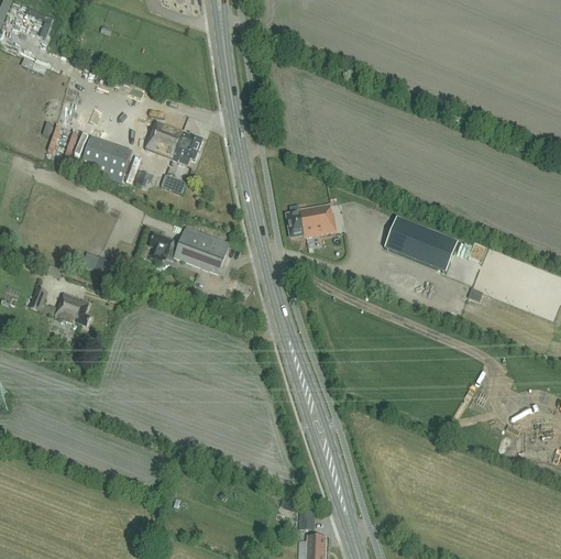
[(108,34),(110,28),(100,24),(98,30),(108,34)]
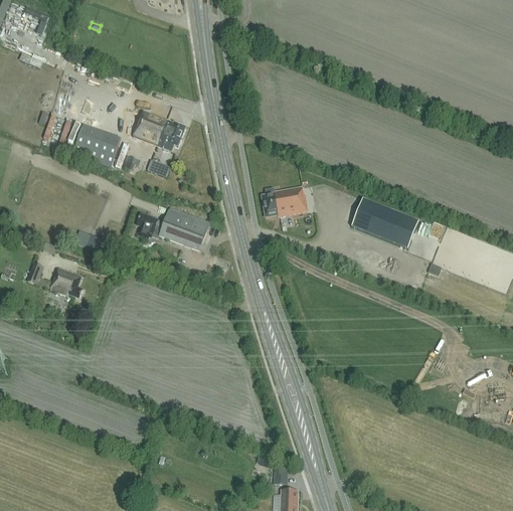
[(86,80),(87,75),(66,72),(65,76),(86,80)]
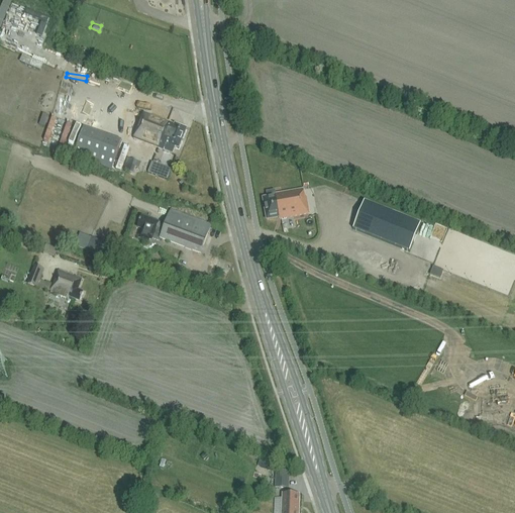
[(185,125),(173,121),(141,109),(131,135),(162,146),(162,147),(170,150),(173,143),(177,145),(185,125)]
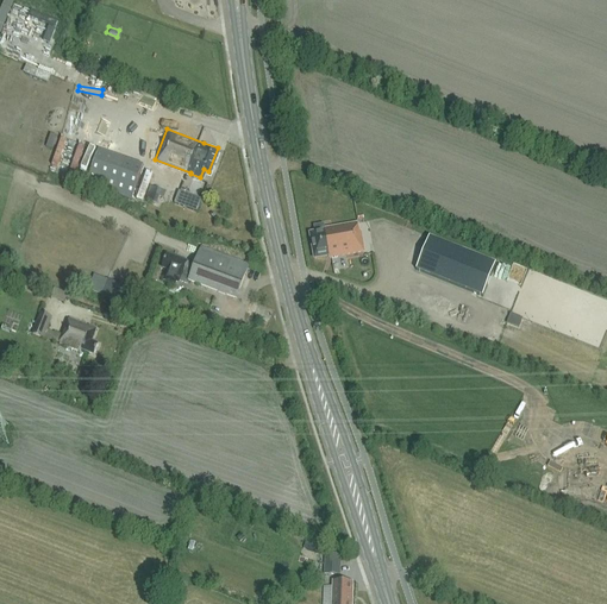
[(129,195),(141,162),(123,155),(110,188),(129,195)]
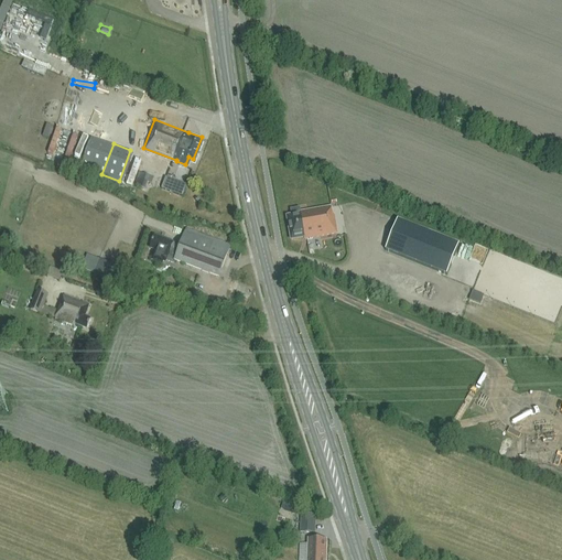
[(138,168),(134,181),(147,183),(149,170),(138,168)]
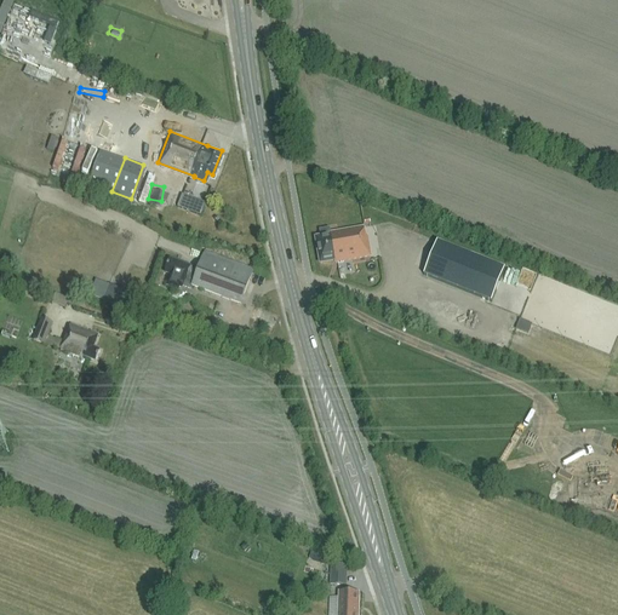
[(352,212),(370,220),(375,211),(355,203),(352,212)]
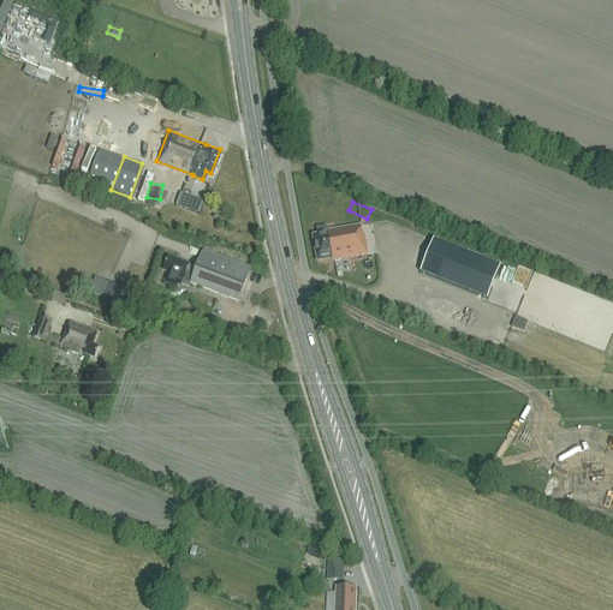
[(329,253),(331,256),(365,250),(362,229),(361,229),(358,221),(325,227),(325,222),(315,223),(316,231),(311,232),(315,257),(329,253)]
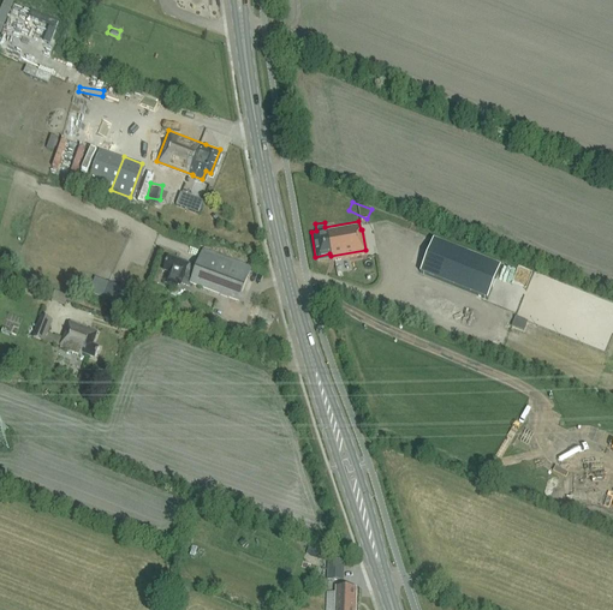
[(498,263),(430,237),(418,268),(484,295),(498,263)]
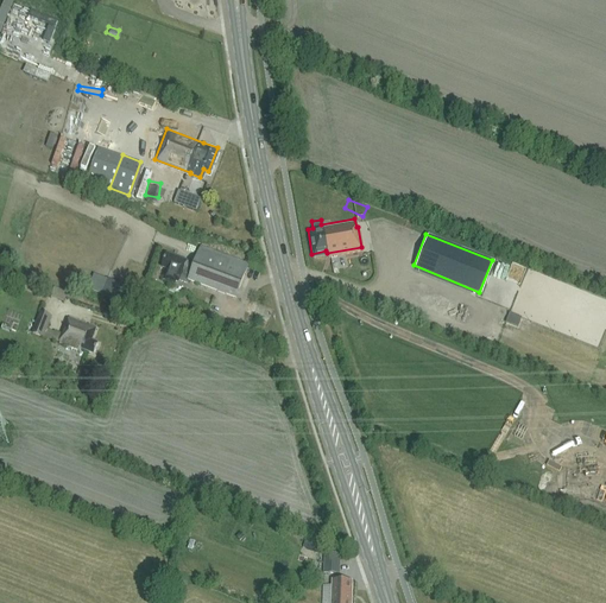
[(245,260),(199,243),(193,258),(191,258),(189,259),(164,251),(159,264),(166,266),(162,277),(174,280),(175,277),(185,280),(187,277),(234,294),(242,271),(241,271),(245,260)]
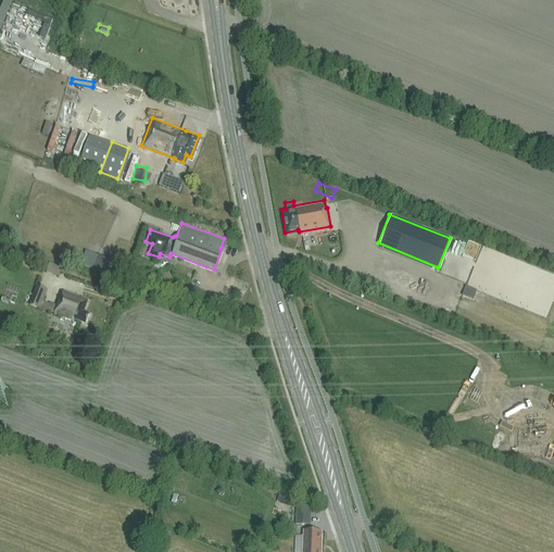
[(103,270),(110,272),(115,260),(109,256),(103,270)]
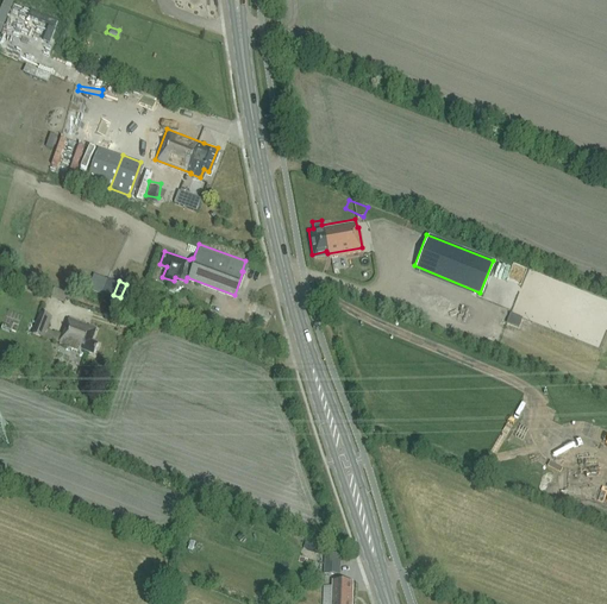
[(50,293),(64,297),(68,289),(54,284),(50,293)]
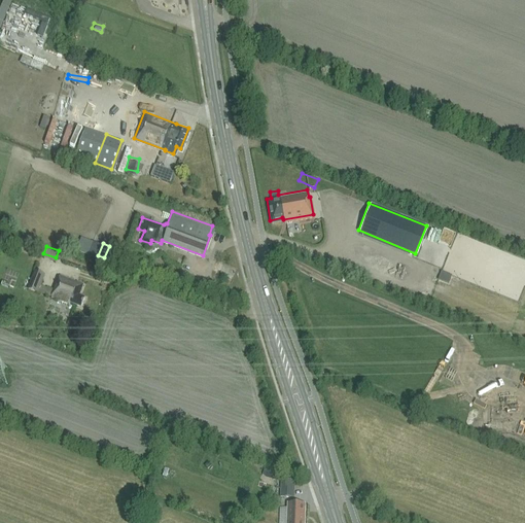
[(36,289),(39,282),(43,272),(33,268),(27,285),(36,289)]
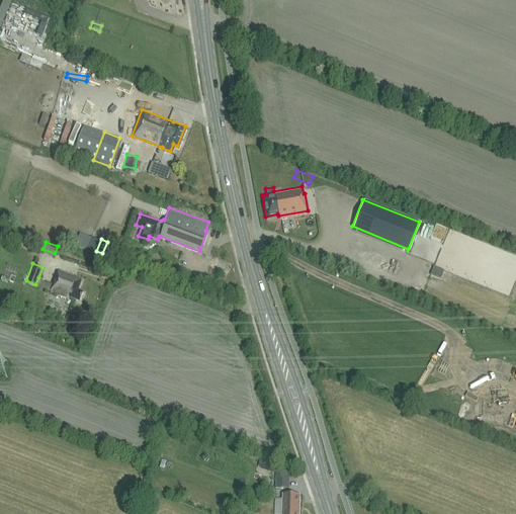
[(75,286),(79,276),(74,274),(73,275),(69,273),(69,272),(58,267),(49,289),(66,295),(67,293),(78,297),(82,289),(75,286)]
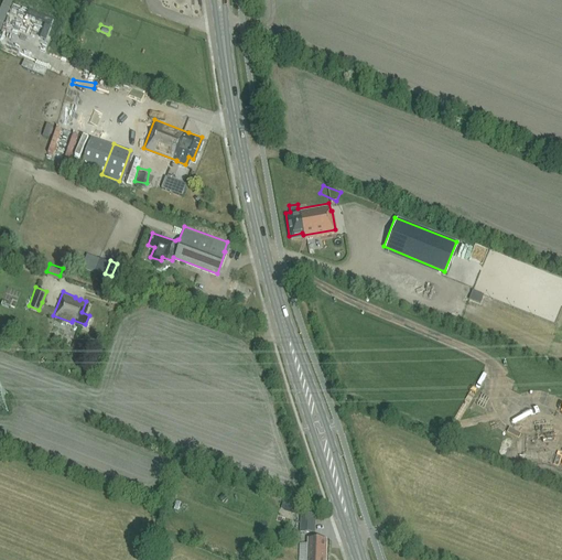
[(284,499),(282,506),(296,510),(299,504),(284,499)]
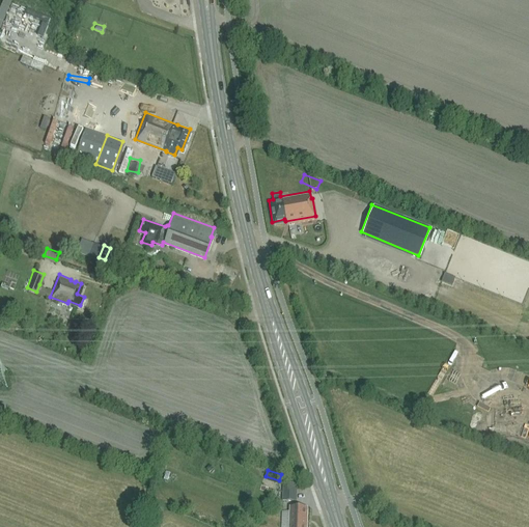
[(281,481),(280,498),(288,498),(293,498),(294,481),(281,481)]
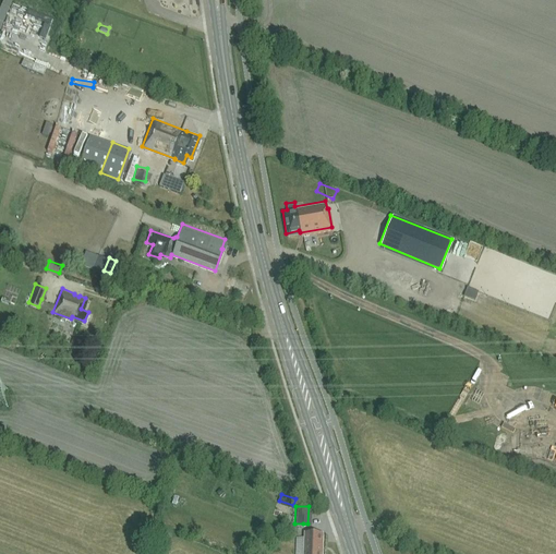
[(302,553),(319,553),(321,531),(303,530),(302,553)]
